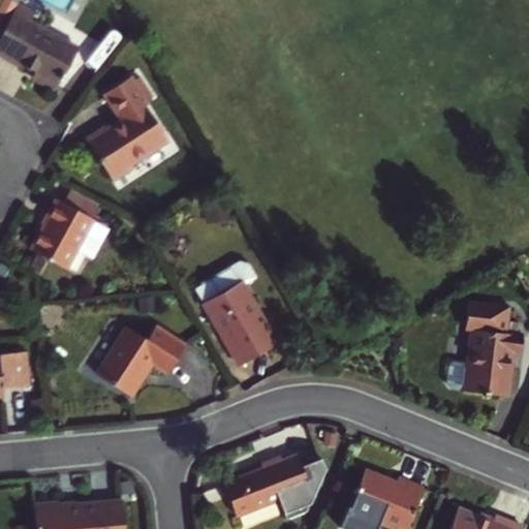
[(30,79),(53,91),(78,45),(29,19),(32,12),(16,3),(17,0),(0,0),(0,57),(19,67),(21,64),(33,72),(30,79)]
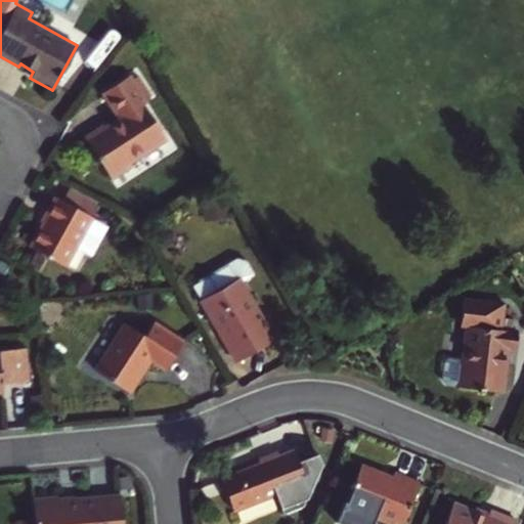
[(146,101),(129,75),(102,91),(119,117),(104,126),(103,124),(83,136),(111,179),(132,166),(129,161),(167,137),(143,103),(146,101)]
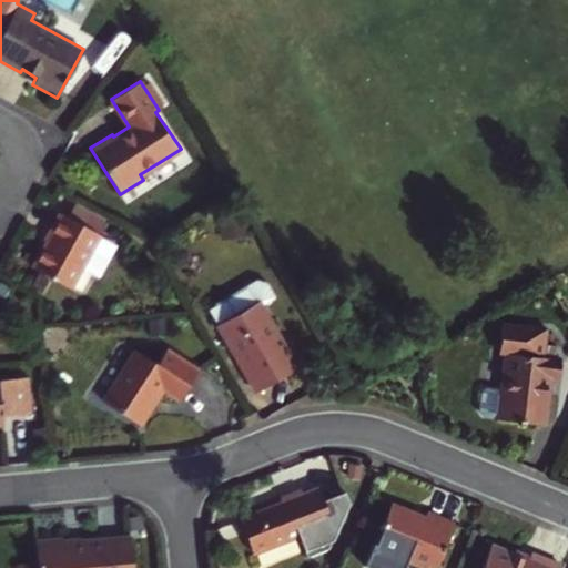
[(31,267),(70,288),(82,266),(97,275),(113,243),(95,233),(104,220),(75,202),(67,216),(60,212),(31,267)]
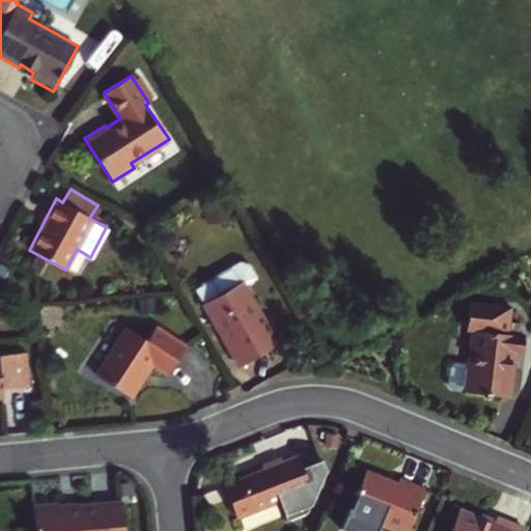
[(239,368),(276,344),(243,286),(256,278),(247,263),(236,261),(192,288),(239,368)]
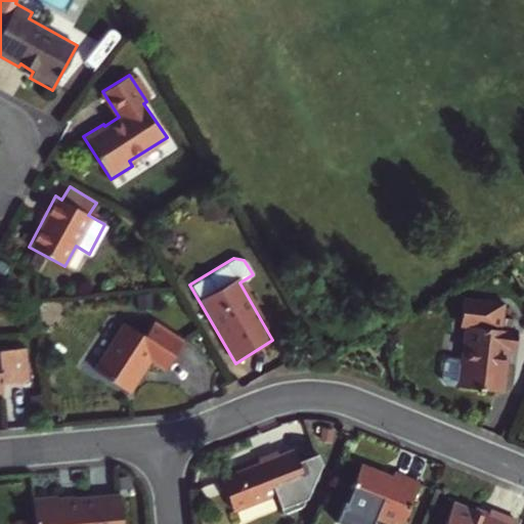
[(461,324),(467,325),(460,387),(503,392),(505,368),(500,367),(504,347),(514,348),(516,331),(497,329),(499,317),(504,318),(505,303),(464,299),(461,324)]
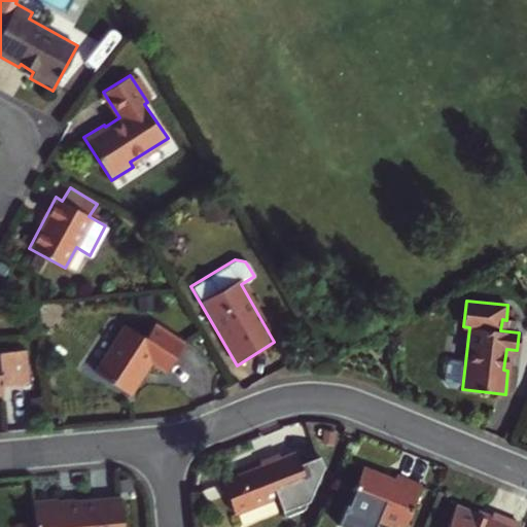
[(165,372),(184,341),(154,321),(144,336),(124,324),(93,369),(129,393),(150,361),(165,372)]
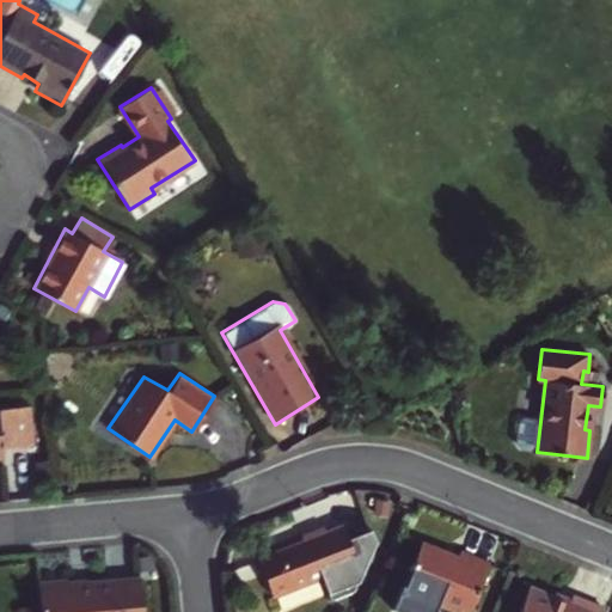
[(32,442),(29,404),(0,407),(0,458),(2,458),(0,446),(32,442)]
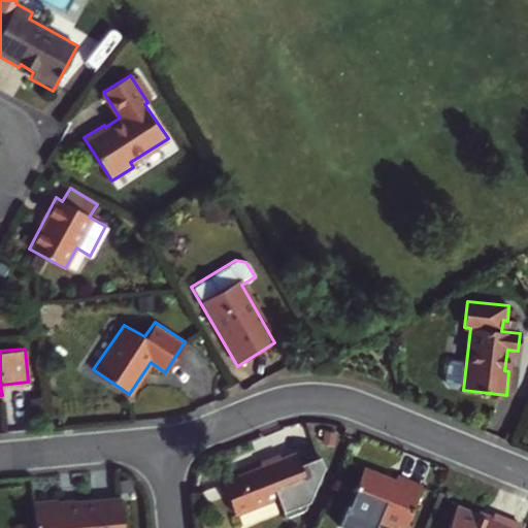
[(312,471),(307,460),(293,465),(291,461),(271,468),(272,473),(225,492),(237,523),(289,501),(300,524),(318,517),(336,471),(333,463),(312,471)]
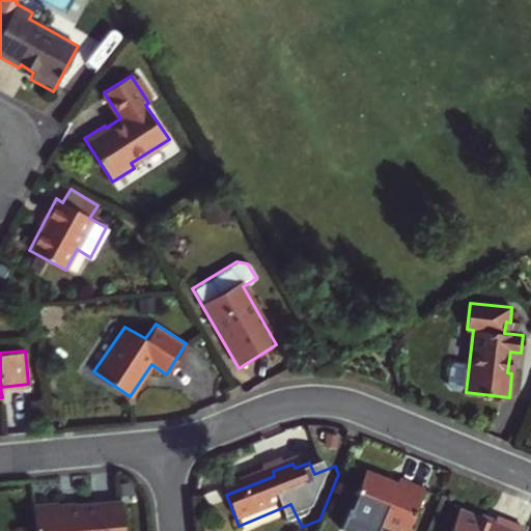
[(406,530),(407,530),(424,487),(399,477),(396,482),(365,470),(345,519),(350,526),(363,530),(376,530),(379,526),(392,530),(399,530),(400,529),(406,530)]
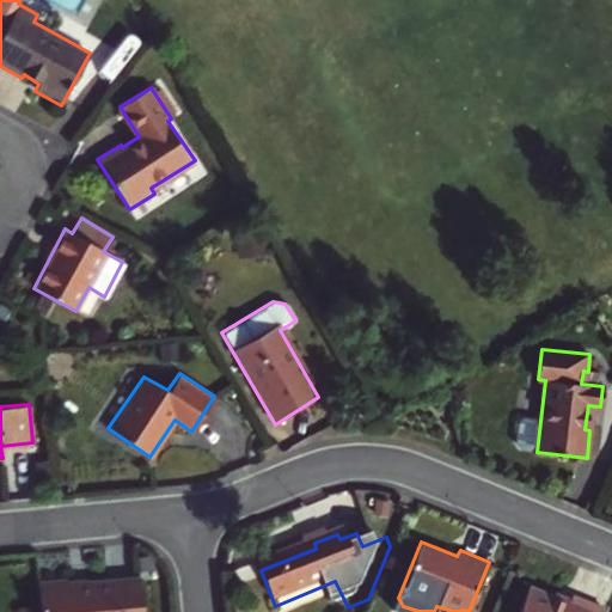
[(142,611),(140,580),(68,587),(67,581),(38,583),(40,611),(142,611)]
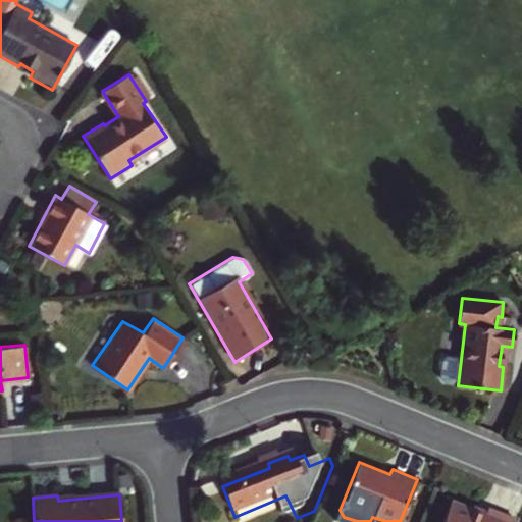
[(512,521),(514,519),(482,506),(479,512),(445,499),(435,521),(512,521)]
